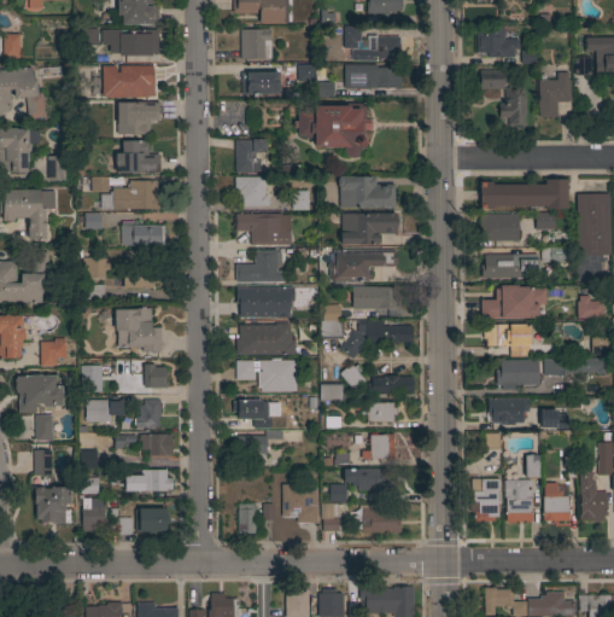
[(124,23),(123,23),(123,15),(118,15),(118,0),(157,0),(157,6),(161,6),(161,24),(124,24),(124,23)]
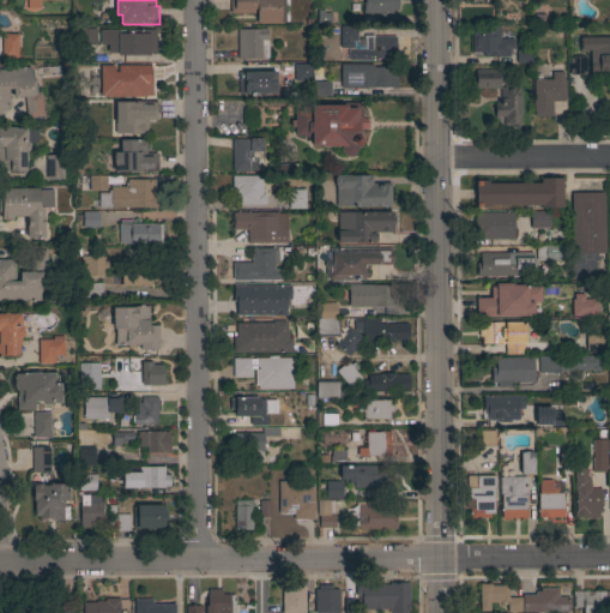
[(291,0),(291,20),(282,20),(282,23),(270,23),(270,22),(259,23),(259,13),(233,13),(233,0),(291,0)]
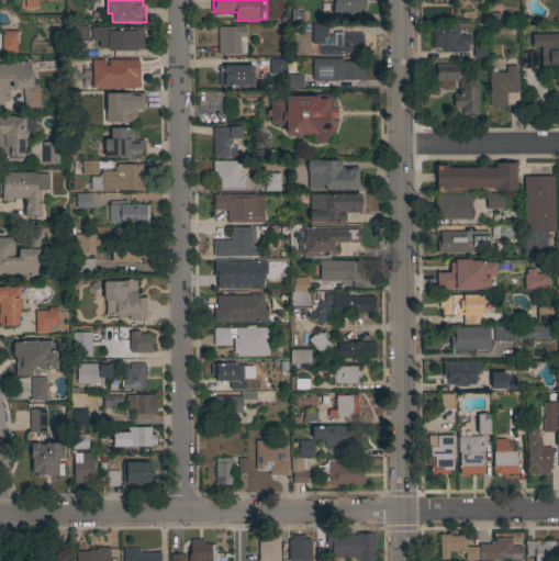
[(367,0),(367,8),(361,9),(361,12),(335,12),(335,2),(336,2),(336,0),(367,0)]
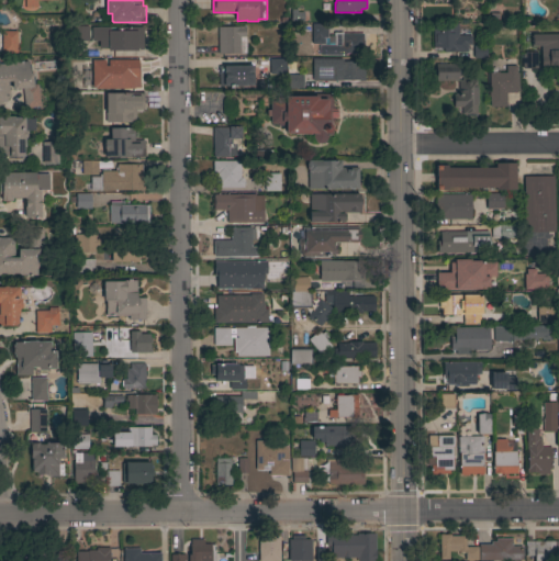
[(292,21),(292,8),(300,8),(300,10),(308,10),(308,21),(292,21)]
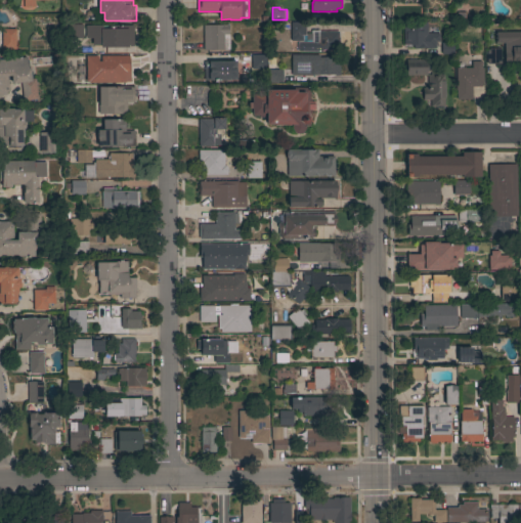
[(293,22),(307,22),(307,35),(304,35),(304,40),(293,40),(293,22)]
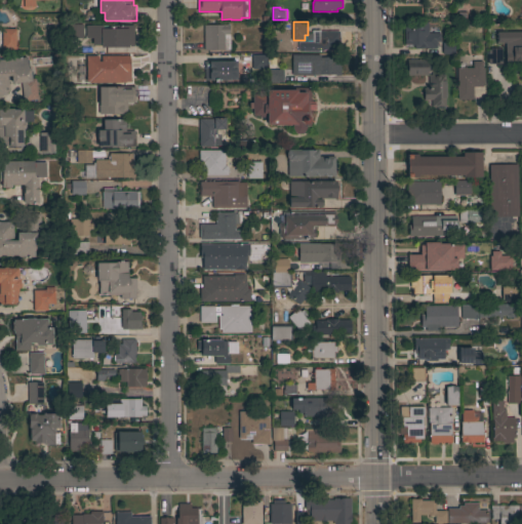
[(416,44),(406,44),(406,22),(431,22),(431,33),(442,33),(442,41),(438,41),(438,48),(433,48),(428,48),(428,47),(420,47),(420,48),(416,48),(416,44)]
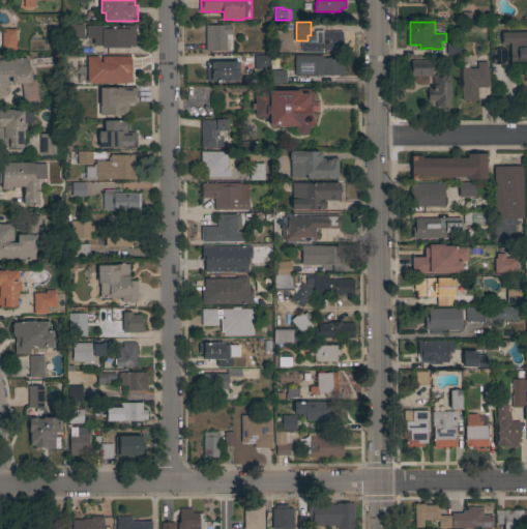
[(86,38),(70,38),(70,25),(86,24),(86,38)]
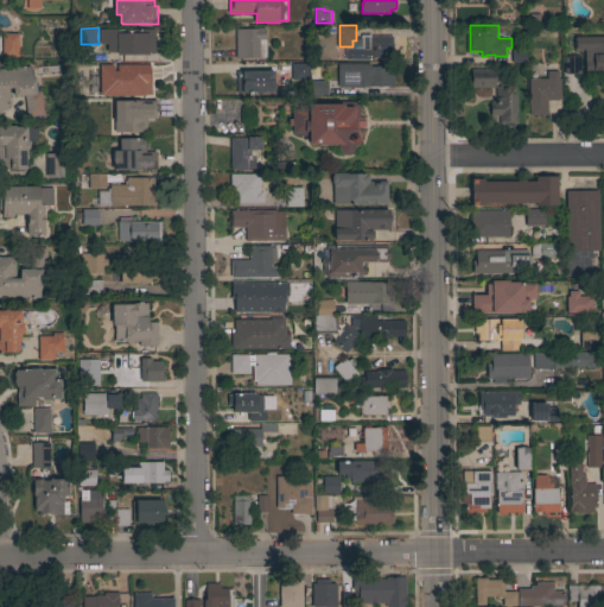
[(119,52),(109,52),(109,44),(102,44),(102,29),(121,29),(121,30),(128,30),(128,29),(158,29),(158,52),(151,52),(151,55),(119,55),(119,52)]
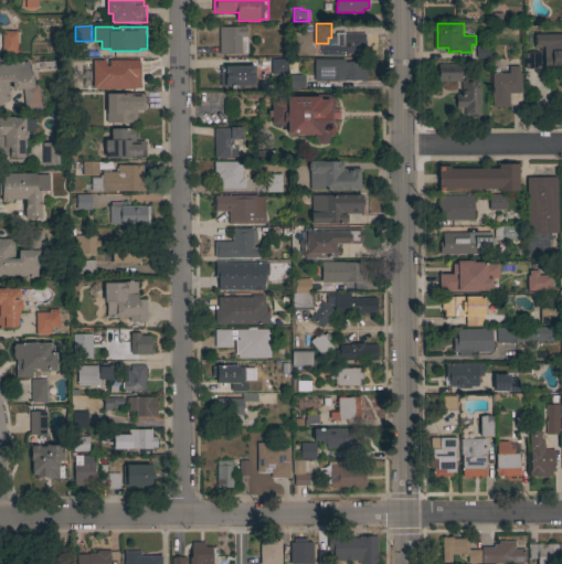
[(250,27),(250,53),(222,54),(221,27),(250,27)]
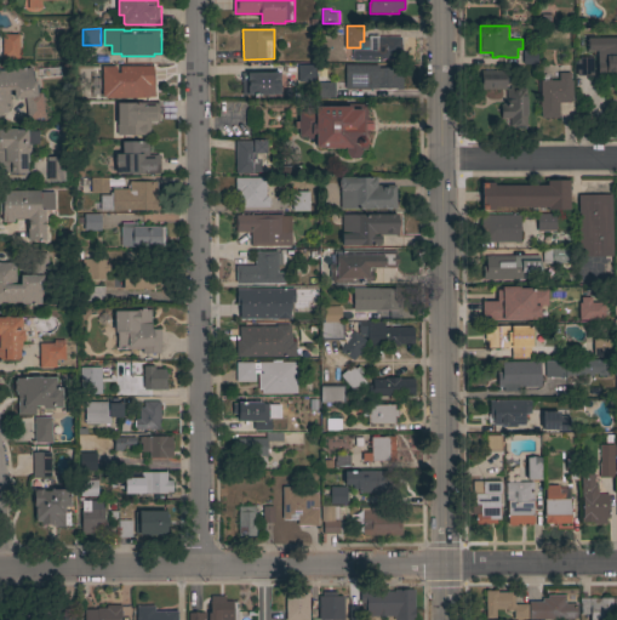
[(22,58),(5,58),(5,34),(22,34),(22,58)]
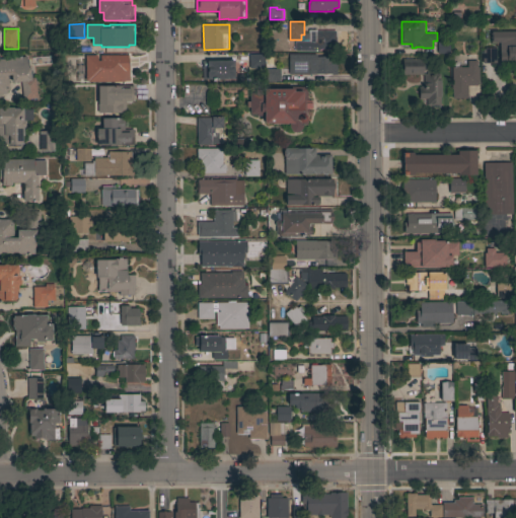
[(299,49),(297,49),(297,45),(298,45),(298,41),(310,41),(310,39),(305,39),(305,32),(310,32),(310,29),(318,29),(318,30),(337,30),(337,37),(338,37),(338,42),(337,42),(337,49),(321,48),(321,51),(299,51),(299,49)]
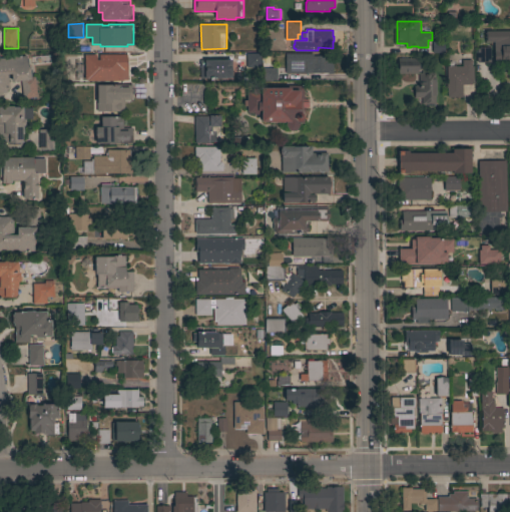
[(509,64),(496,64),(496,42),(487,42),(487,31),(509,30),(509,64)]
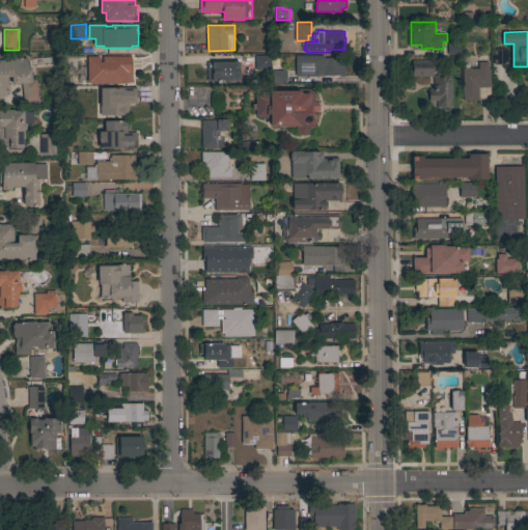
[(462,43),(462,55),(449,54),(449,43),(462,43)]
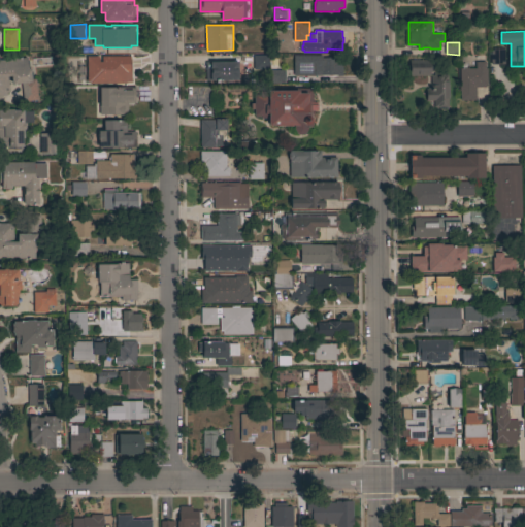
[(492,48),(507,48),(507,63),(493,64),(492,48)]
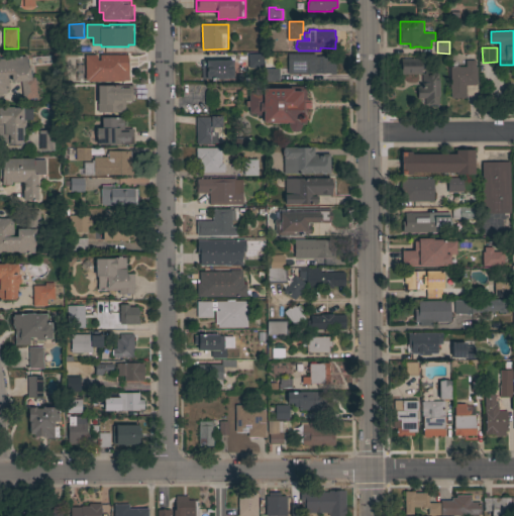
[(80,53),(81,67),(67,67),(67,53),(80,53)]
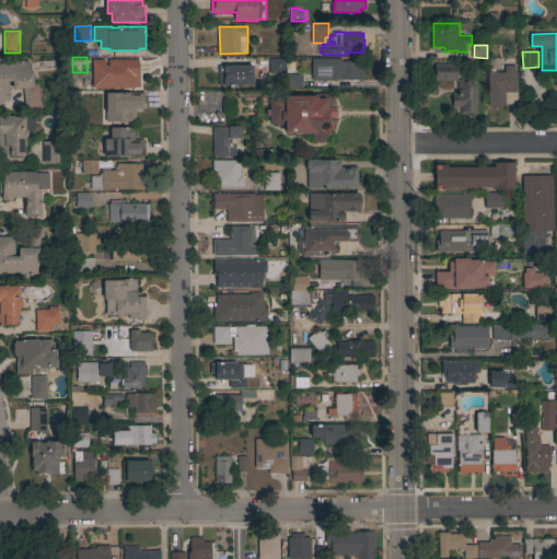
[(99,83),(92,83),(92,76),(99,76),(99,63),(103,63),(103,57),(116,57),(116,69),(120,69),(120,83),(105,83),(105,84),(103,84),(103,88),(99,88),(99,83)]
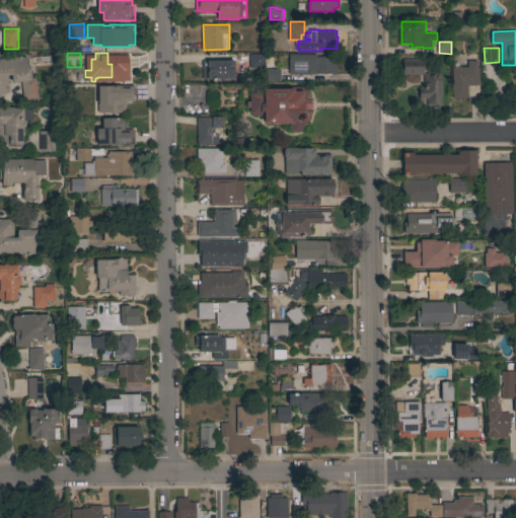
[(266,54),(266,68),(251,68),(251,54),(266,54)]
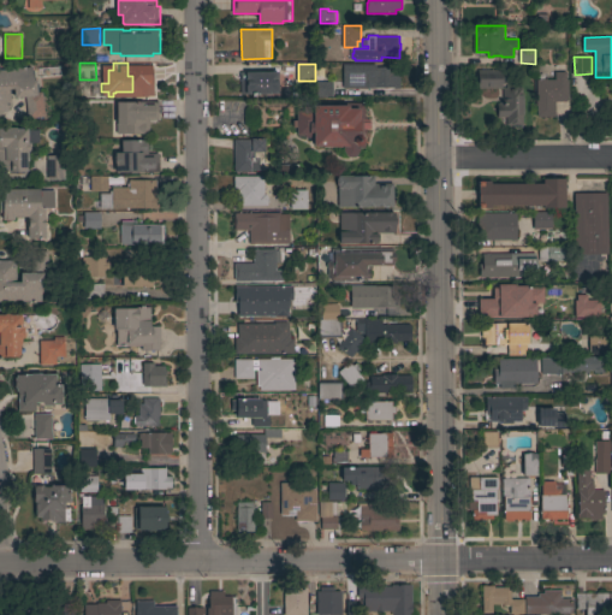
[(344,64),(380,64),(380,66),(402,66),(402,95),(384,95),(384,87),(345,88),(344,64)]
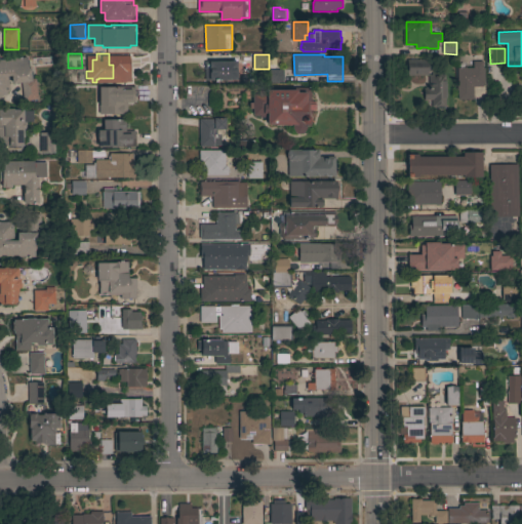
[(29,56),(30,69),(32,68),(33,78),(38,78),(40,98),(26,101),(24,82),(14,83),(13,75),(10,76),(11,91),(8,91),(8,94),(0,94),(0,58),(7,58),(7,61),(11,59),(13,58),(29,56)]
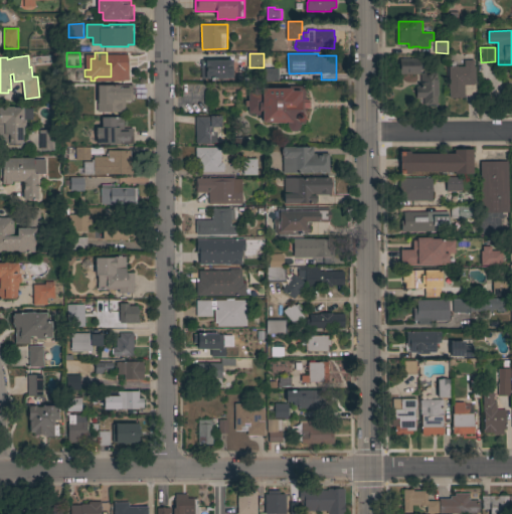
[(421,57),(421,73),(401,73),(401,58),(421,57)]
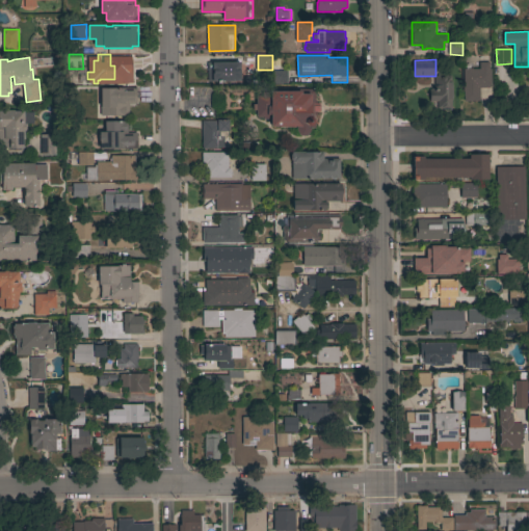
[(242,60),(242,73),(241,73),(241,80),(216,80),(216,81),(209,81),(209,61),(242,60)]
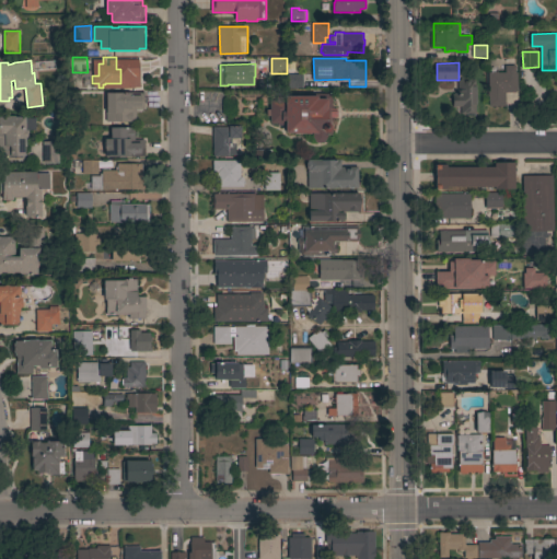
[(507,71),(507,65),(517,65),(518,71),(519,71),(519,90),(511,91),(511,92),(507,92),(507,106),(490,106),(489,71),(507,71)]
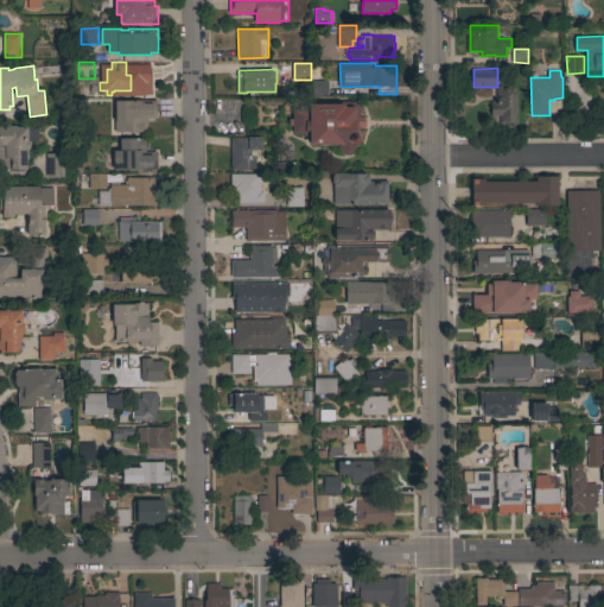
[(329,80),(330,95),(313,95),(313,80),(329,80)]
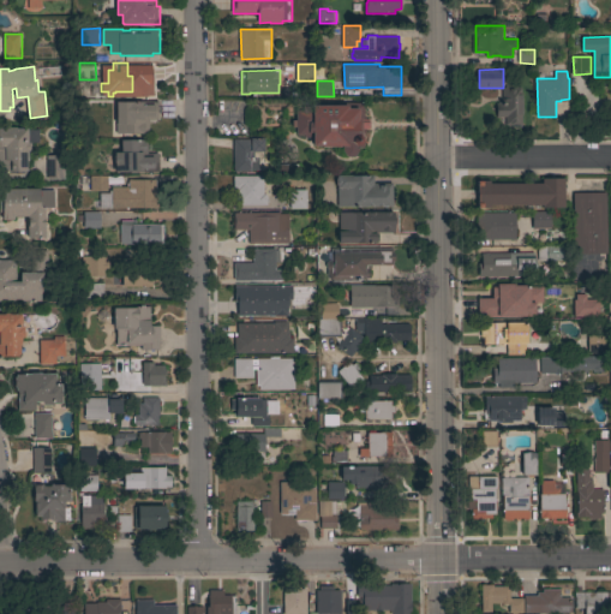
[(523,124),(522,124),(522,126),(513,126),(513,125),(508,125),(508,117),(502,117),(502,118),(498,118),(498,103),(504,103),(504,88),(508,88),(508,84),(520,84),(520,87),(523,87),(523,124)]
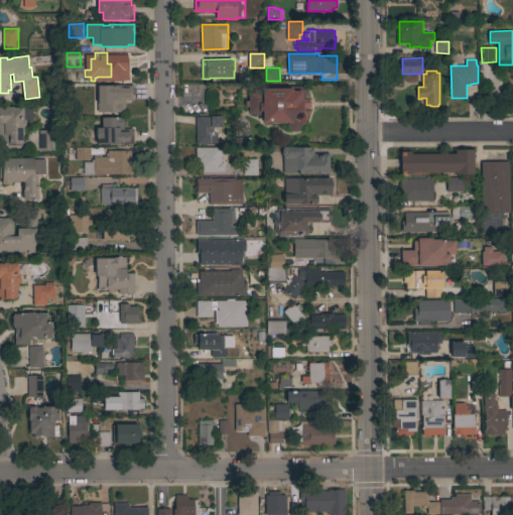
[(99,85),(134,85),(134,100),(126,100),(126,112),(99,112),(99,85)]
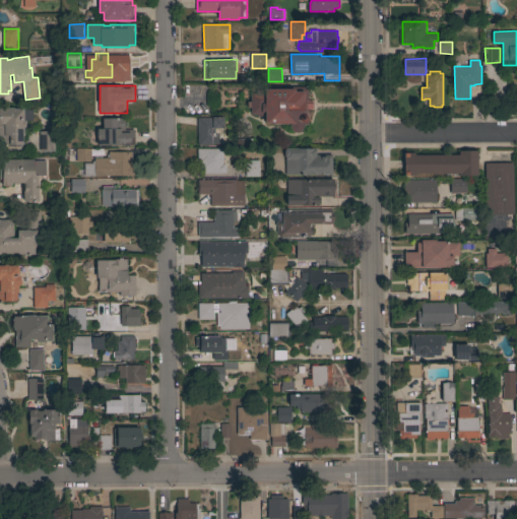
[(266,114),(252,115),(252,108),(249,108),(249,102),(252,102),(252,92),(258,92),(258,87),(310,86),(310,98),(311,99),(311,100),(311,101),(313,101),(314,109),(311,109),(311,110),(310,112),(309,112),(310,124),(305,124),(305,127),(302,132),(296,132),(292,127),(292,123),(266,123),(266,114)]
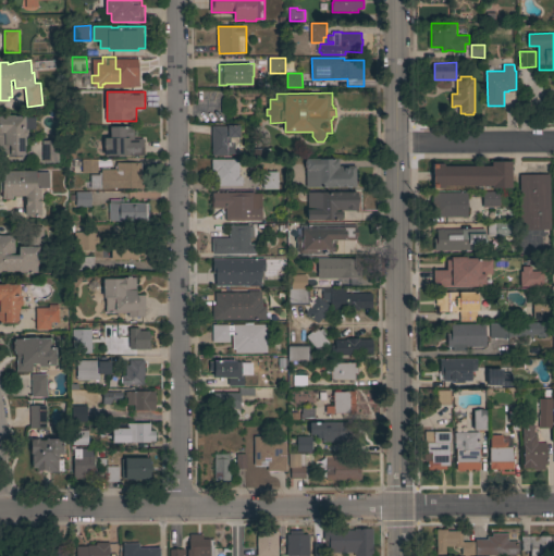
[(0,115),(10,115),(10,114),(16,114),(16,115),(27,115),(27,116),(37,116),(37,128),(29,128),(29,135),(27,137),(27,145),(26,145),(26,153),(24,153),(24,155),(0,155),(0,115)]
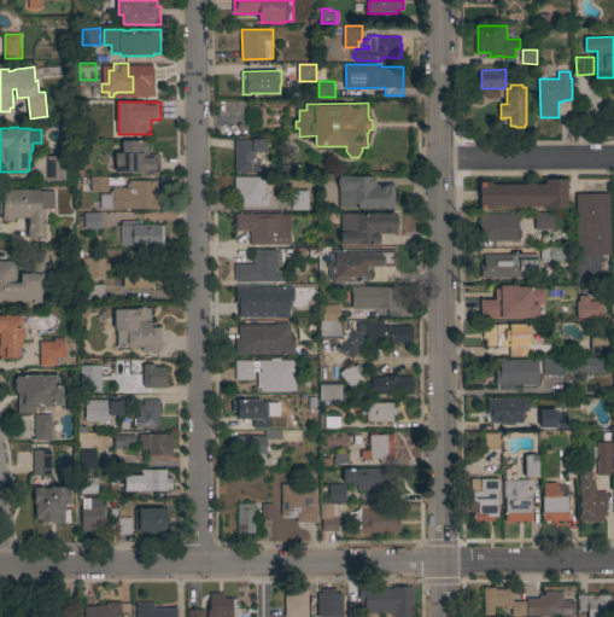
[(268,139),(268,152),(267,152),(267,170),(256,170),(256,172),(237,172),(237,139),(268,139)]
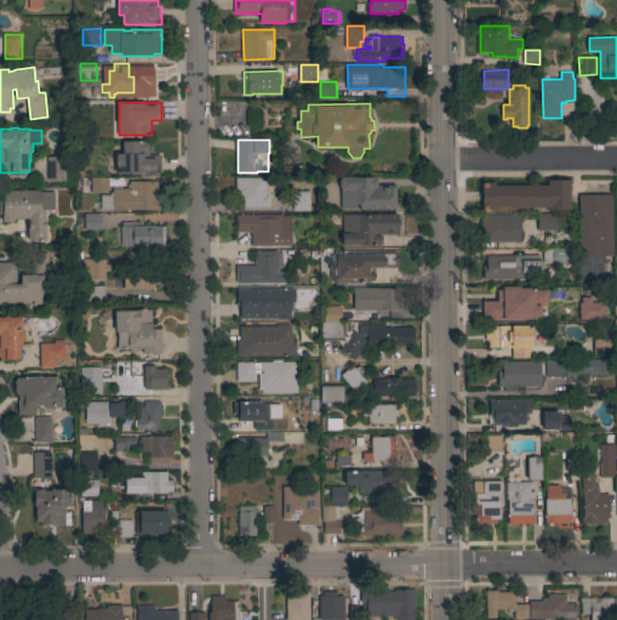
[(150,141),(150,154),(161,154),(163,174),(144,174),(144,172),(140,172),(140,174),(133,174),(133,172),(118,172),(118,154),(124,153),(124,141),(150,141)]
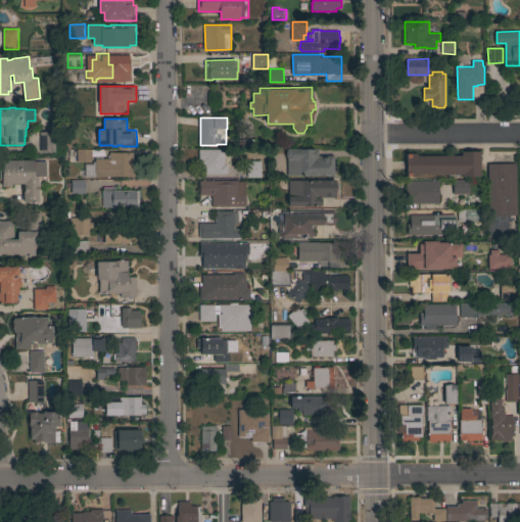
[(56,132),(56,152),(42,152),(42,132),(56,132)]
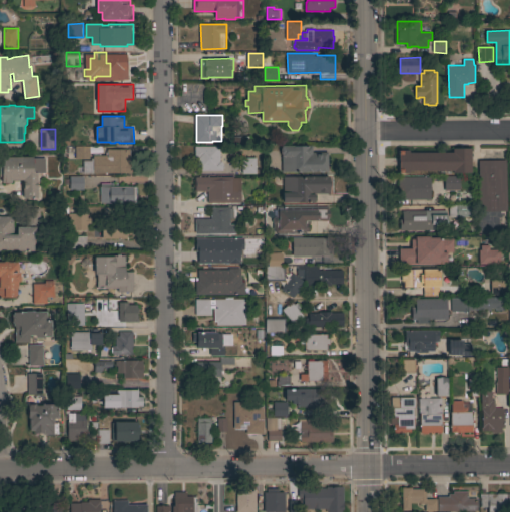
[(234,136),(251,136),(251,144),(234,144),(234,136)]
